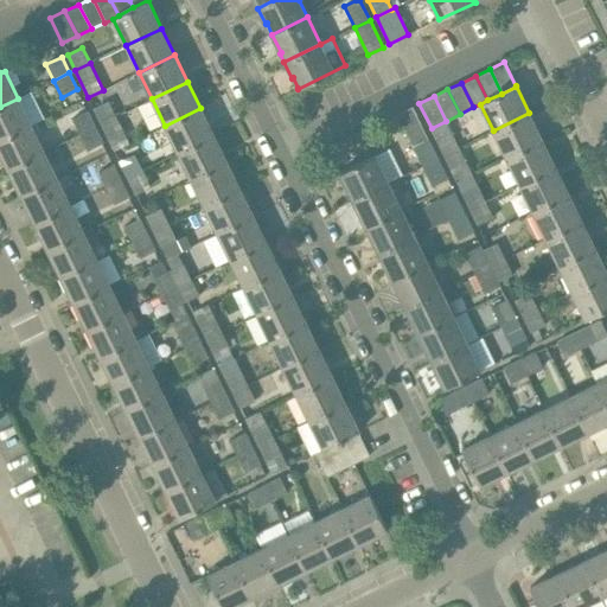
[(0,107),(0,140),(31,125),(18,98),(0,107)]
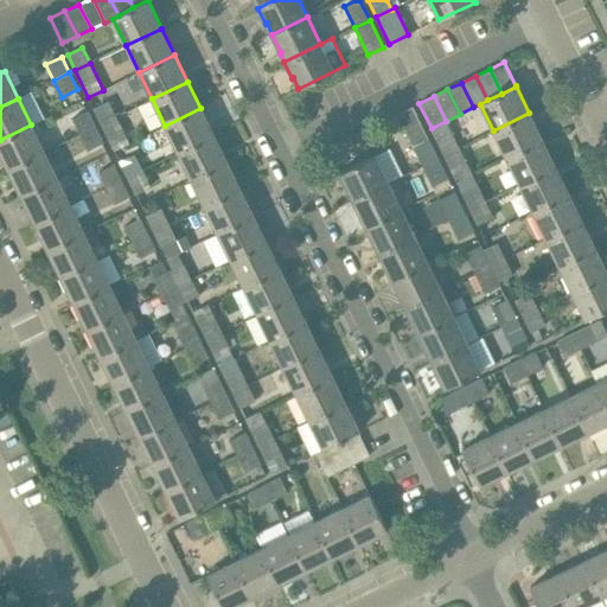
[(93,108),(101,123),(116,116),(108,100),(93,108)]
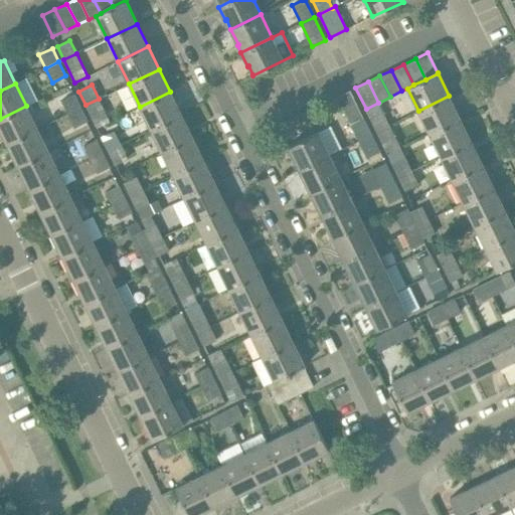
[(337,97),(347,118),(360,111),(350,91),(337,97)]
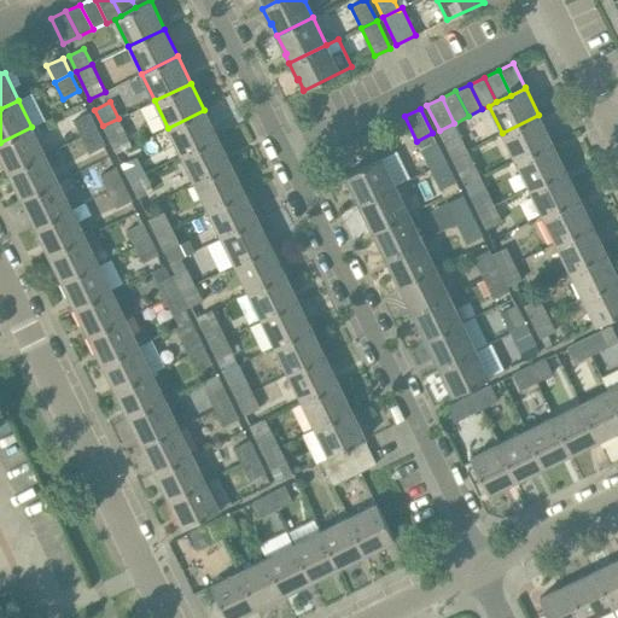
[(204,110),(168,128),(181,155),(217,138),(204,110)]
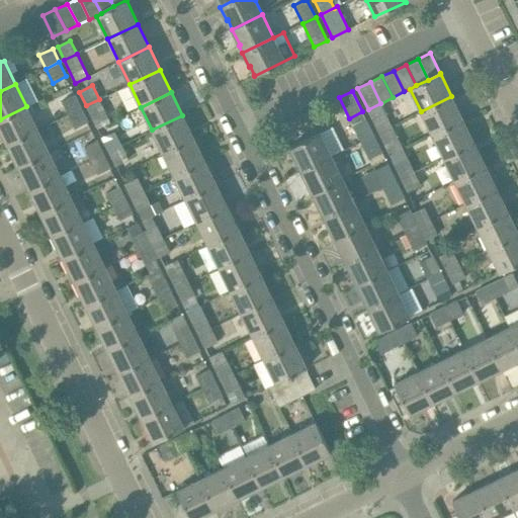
[(68,114),(81,108),(75,94),(62,100),(68,114)]
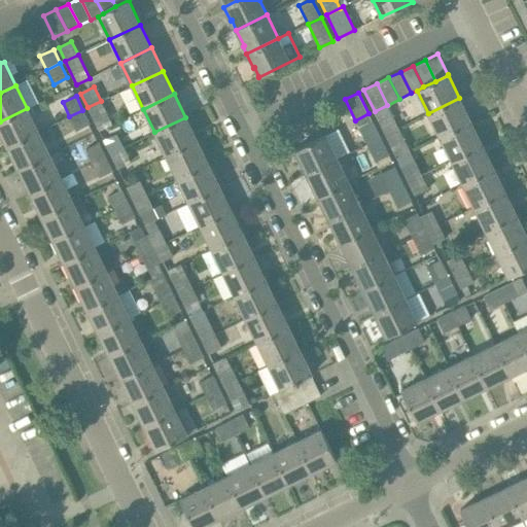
[(440,137),(470,121),(459,98),(428,113),(440,137)]
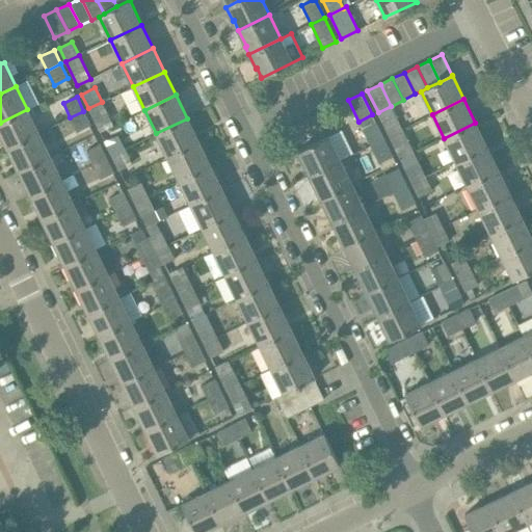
[(102,102),(88,108),(100,131),(113,124),(102,102)]
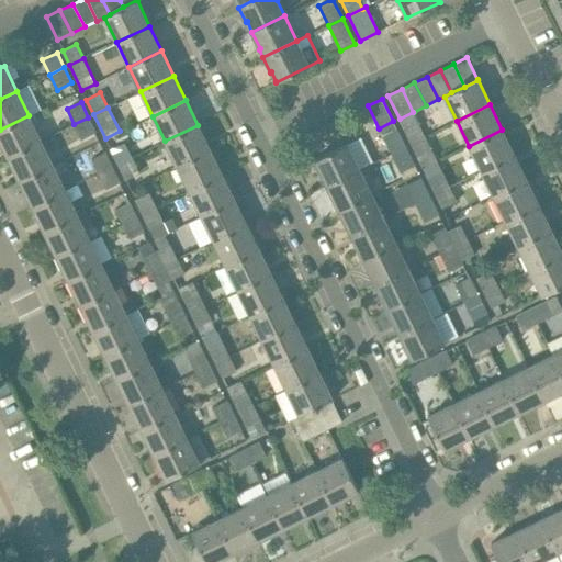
[(400,119),(412,144),(426,137),(414,112),(413,112),(400,119)]
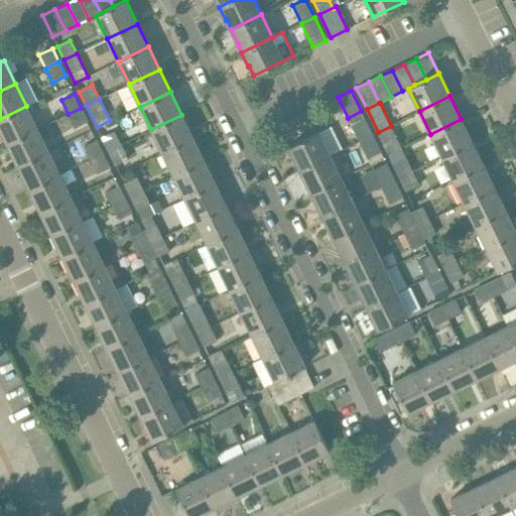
[(0,119),(0,128),(7,144),(37,129),(26,106),(0,119)]
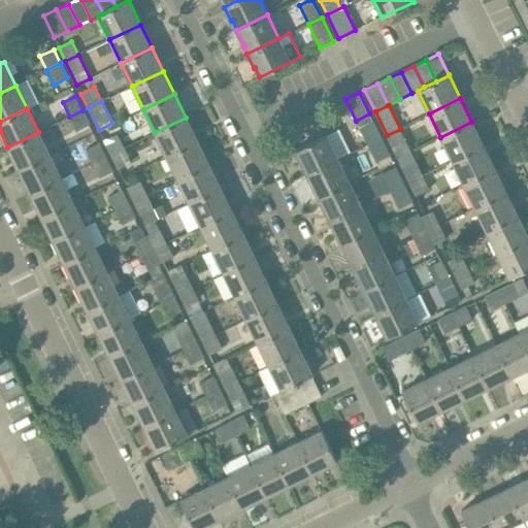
[(90,124),(83,110),(69,117),(76,131),(90,124)]
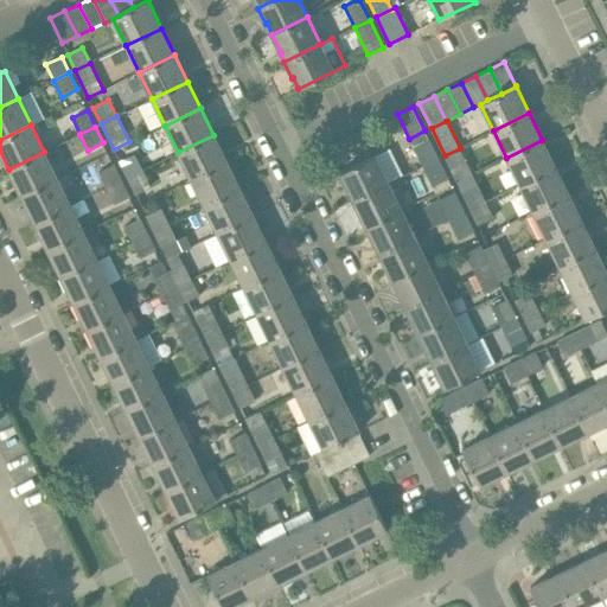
[(409,139),(422,166),(438,159),(425,131),(409,139)]
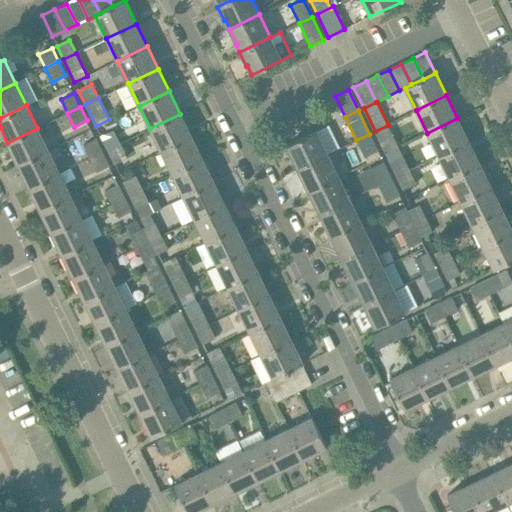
[(150,128),(161,151),(191,136),(180,114),(150,128)]
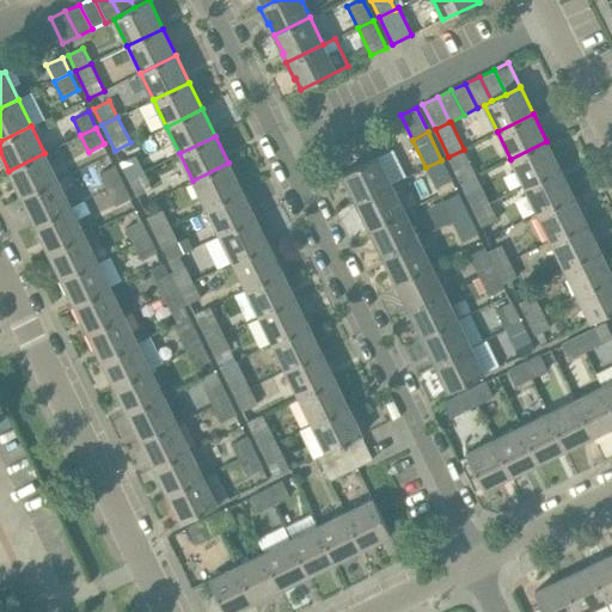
[(524,187),(561,169),(548,141),(510,159),(524,187)]
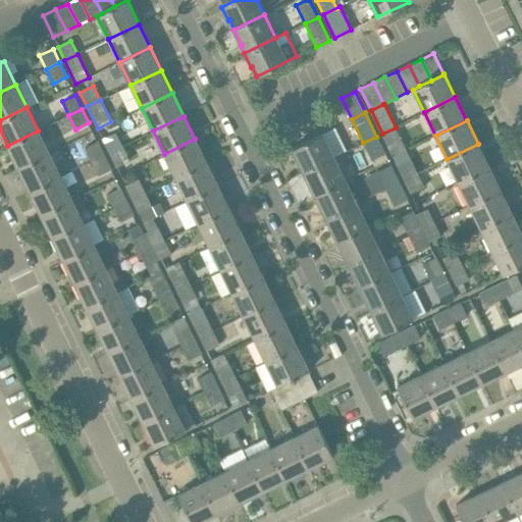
[(407,150),(396,127),(382,134),(393,156),(407,150)]
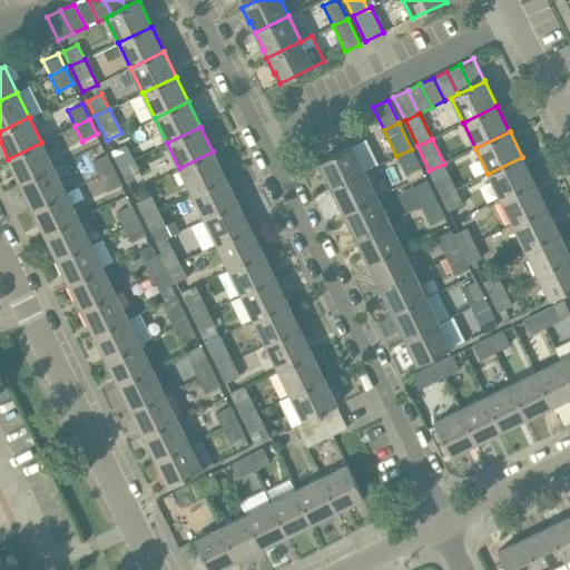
[(365,172),(375,167),(379,165),(366,140),(353,147),(352,145),(351,146),(351,147),(320,161),(318,161),(318,164),(320,164),(326,176),(325,177),(331,188),(365,172)]
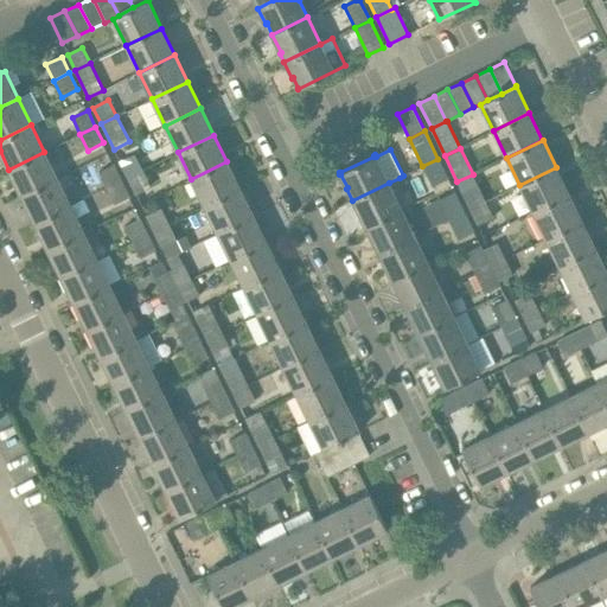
[(44,152),(8,170),(23,196),(58,178),(44,152)]
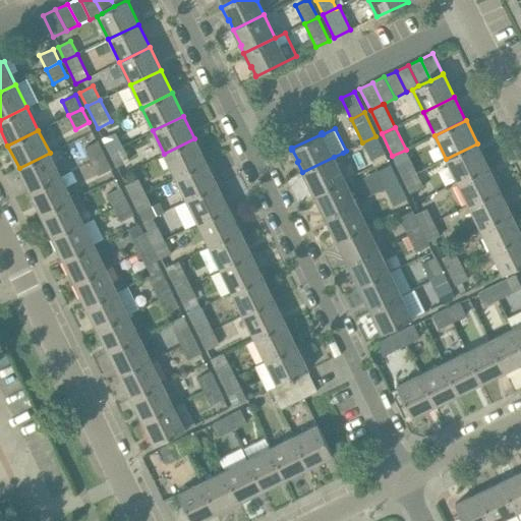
[(109,152),(122,146),(115,132),(102,138),(109,152)]
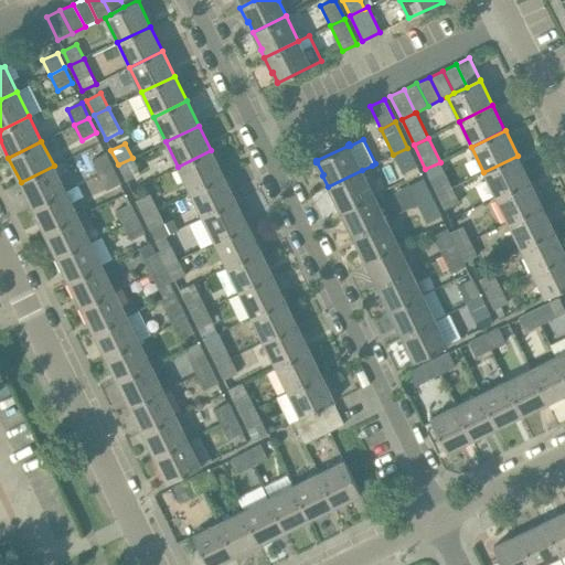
[(407,148),(393,155),(403,173),(416,166),(407,148)]
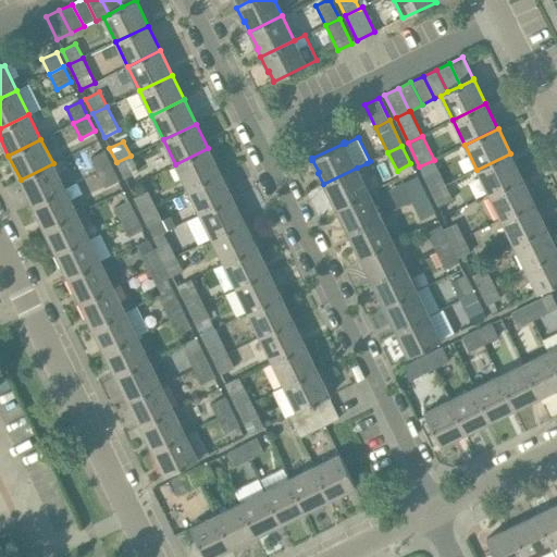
[(175,164),(187,188),(220,172),(208,148),(175,164)]
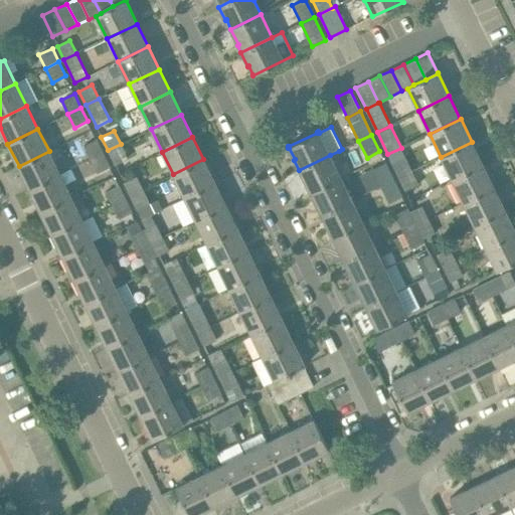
[(83,146),(90,159),(104,153),(97,139),(83,146)]
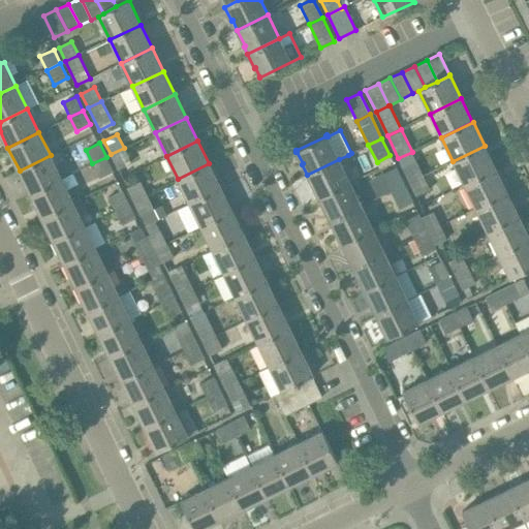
[(477,178),(496,169),(485,146),(454,161),(465,184),(477,178)]
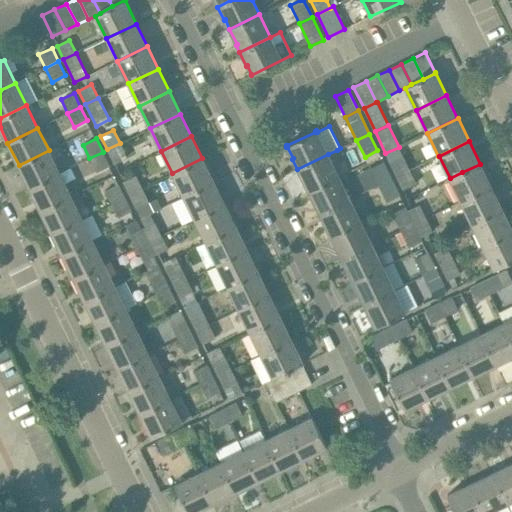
[(107,149),(118,172),(131,165),(120,143),(107,149)]
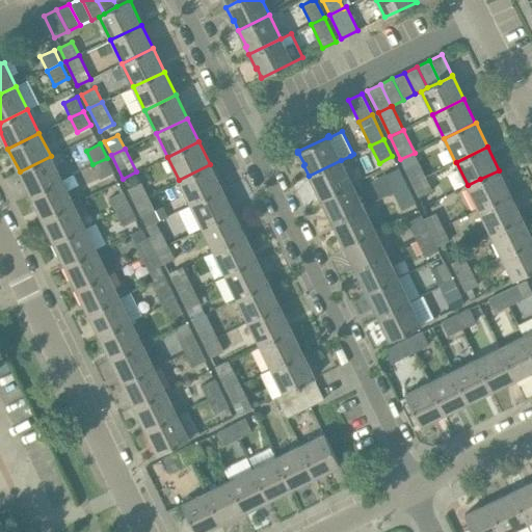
[(51,156),(20,171),(31,195),(62,180),(51,156)]
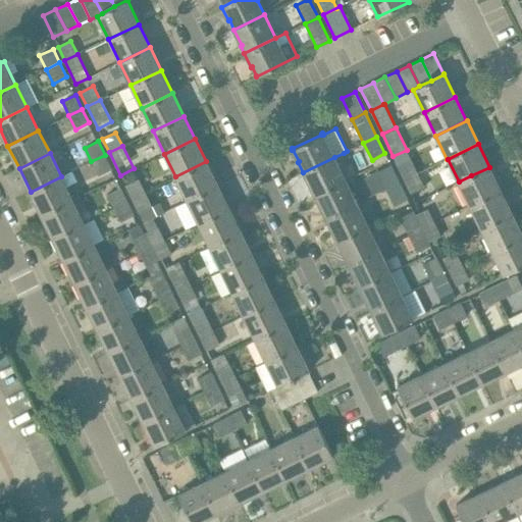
[(303,172),(308,184),(309,183),(315,195),(346,180),(346,179),(355,175),(344,153),(334,157),(303,172)]
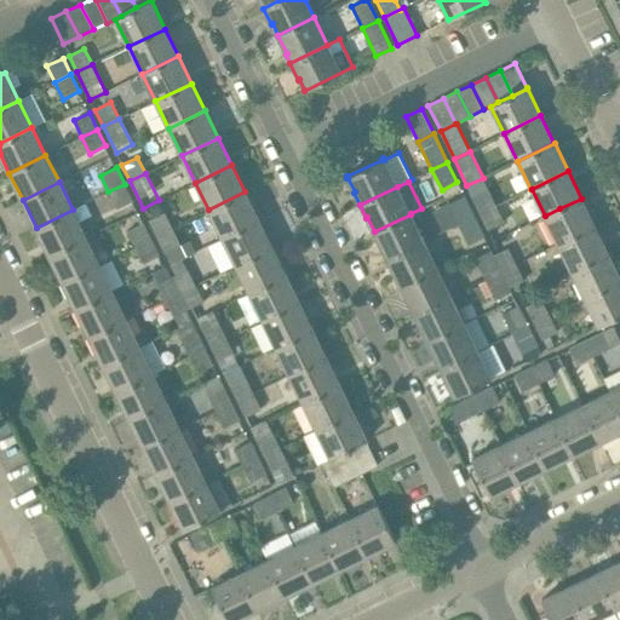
[(133,201),(125,184),(108,191),(116,210),(133,201)]
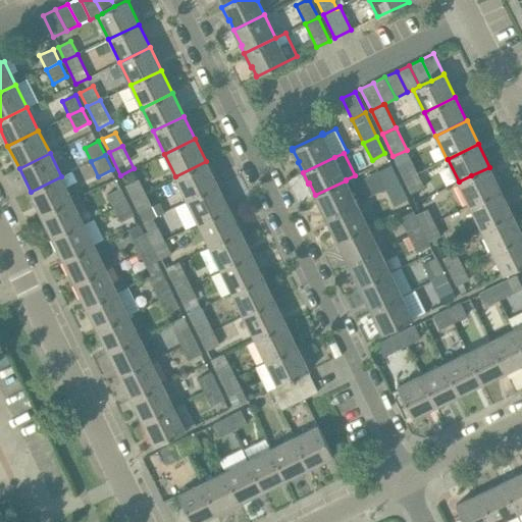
[(411,158),(397,165),(404,179),(418,173),(411,158)]
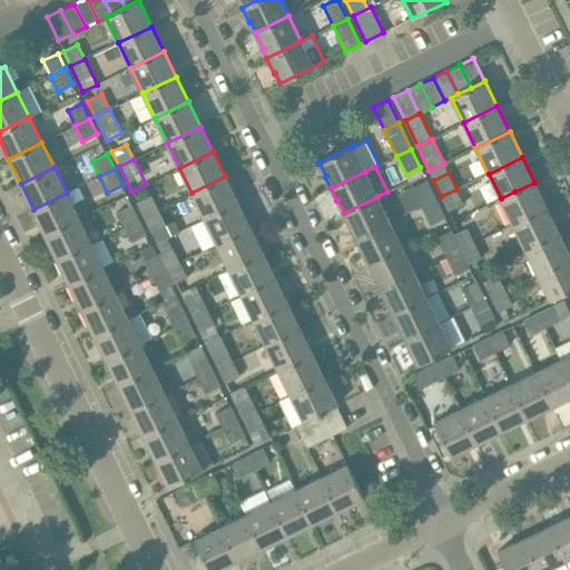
[(225,176),(192,193),(204,218),(237,202),(225,176)]
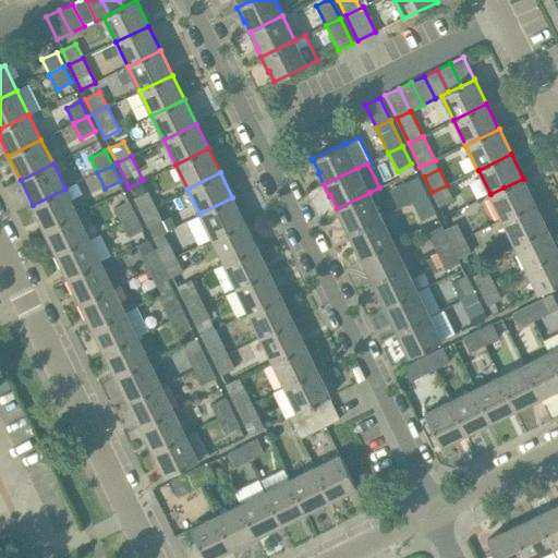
[(403,183),(412,202),(427,195),(417,177),(403,183)]
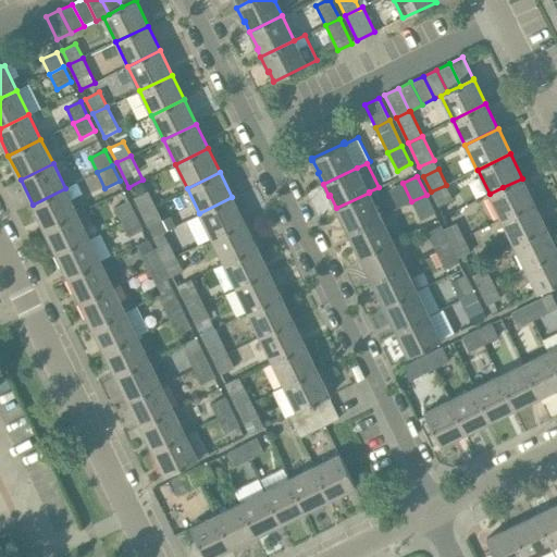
[(522,178),(503,187),(490,194),(502,219),(534,202),(522,178)]
